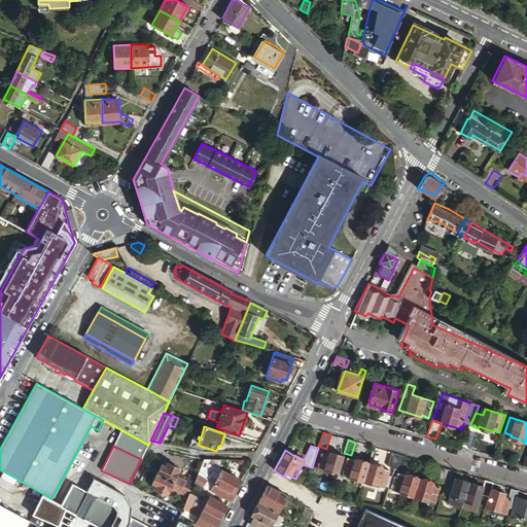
[(304,460),(306,456),(297,452),(294,456),(304,460)]
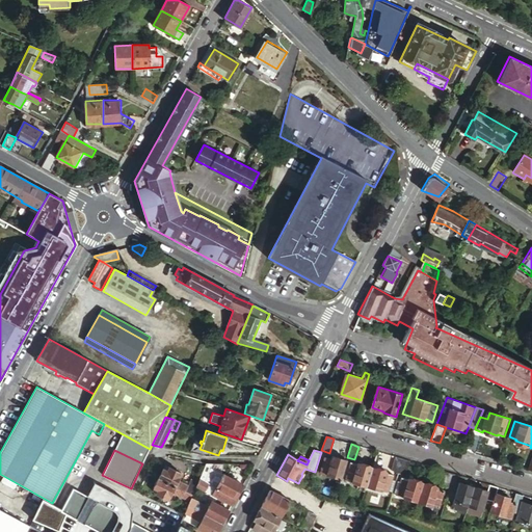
[(319,474),(341,480),(346,460),(330,456),(329,459),(324,458),(319,474)]
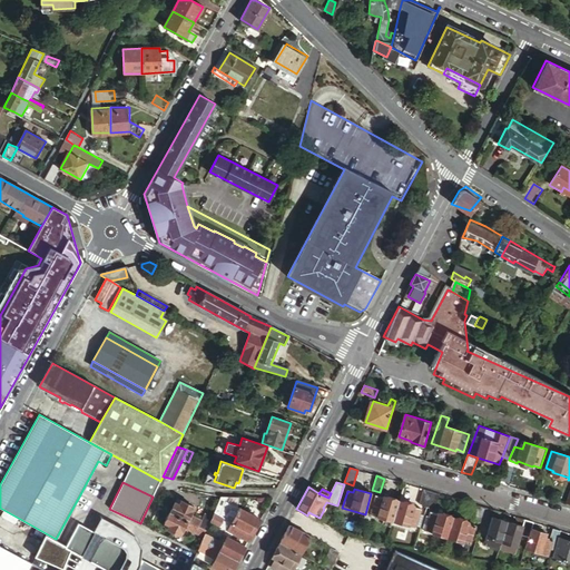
[(423,490),(419,504),(426,507),(431,492),(423,490)]
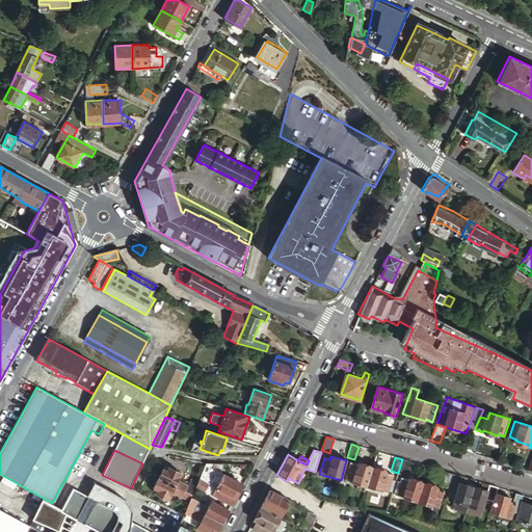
[(402,459),(398,473),(405,475),(409,461),(402,459)]
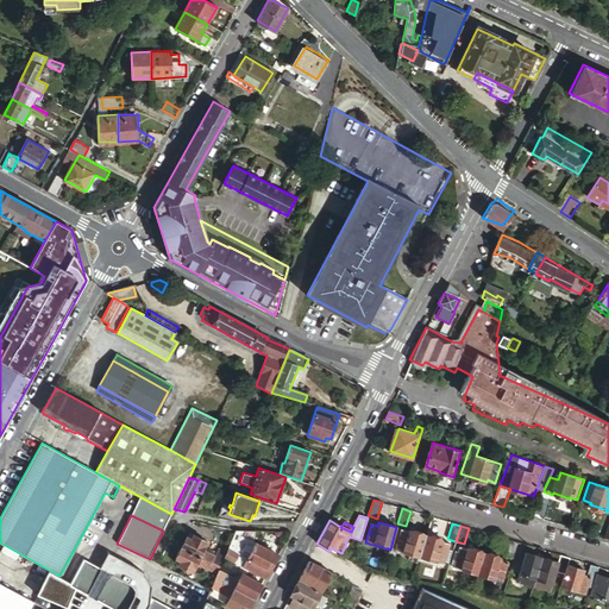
[(394,551),(419,558),(426,535),(408,531),(407,532),(400,529),(394,551)]
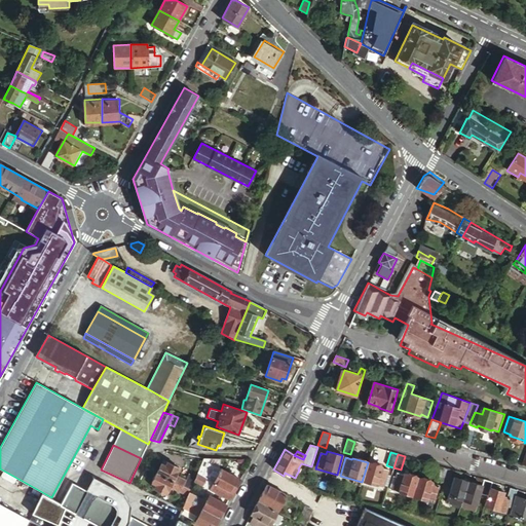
[(211,459),(203,459),(193,482),(229,500),(239,480),(209,463),(211,459)]
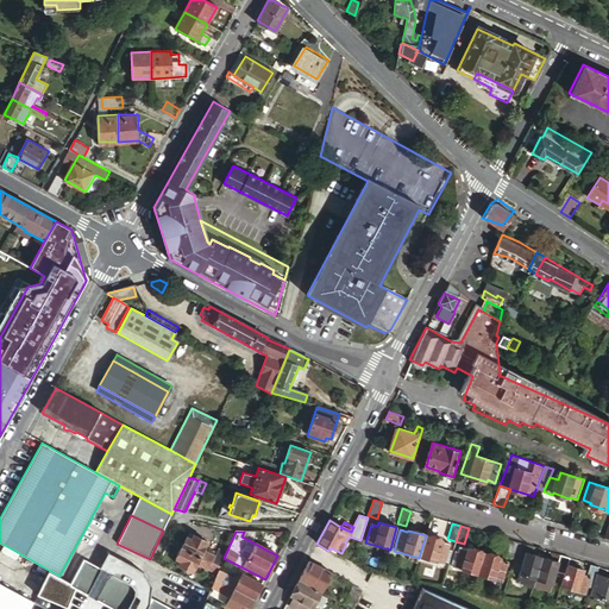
[(192,539),(187,537),(181,548),(211,563),(214,556),(203,551),(208,542),(193,535),(192,539)]
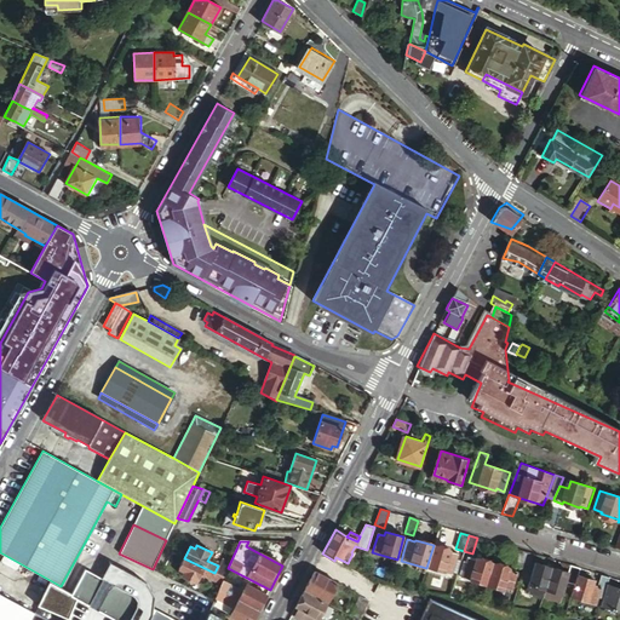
[(426,568),(451,575),(458,555),(449,552),(449,550),(434,545),(426,568)]
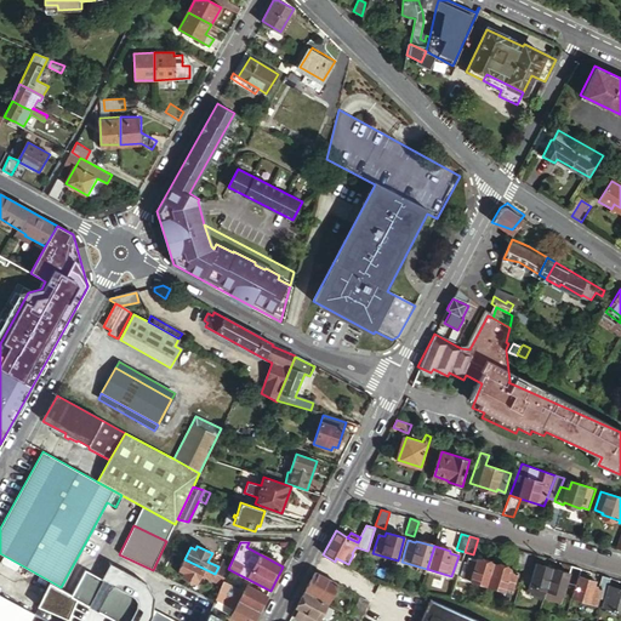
[(514,568),(524,570),(529,554),(520,552),(514,568)]
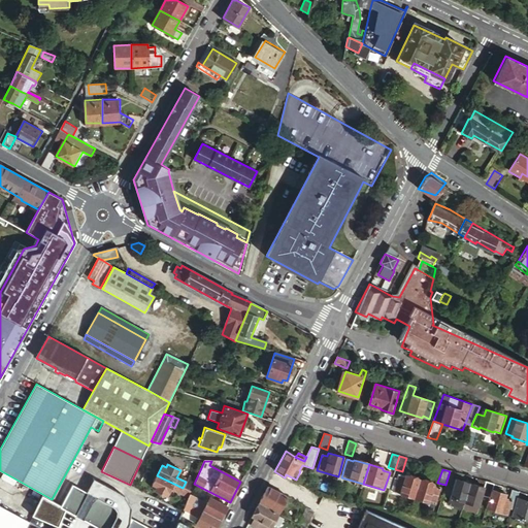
[(102,527),(108,527),(130,485),(101,471),(93,488),(76,480),(64,506),(102,527)]
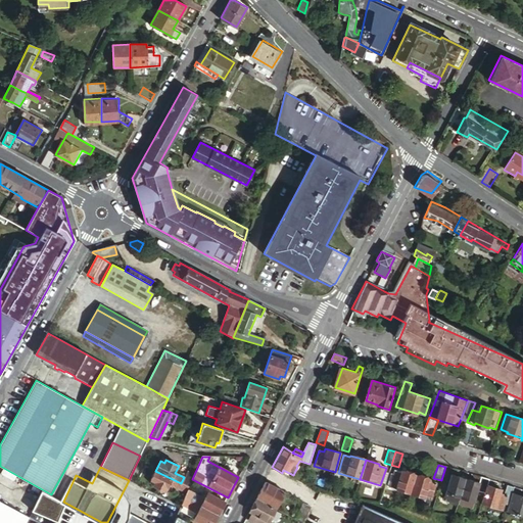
[(441,480),(448,482),(444,494),(442,501),(457,505),(465,479),(450,475),(453,469),(445,467),(441,480)]
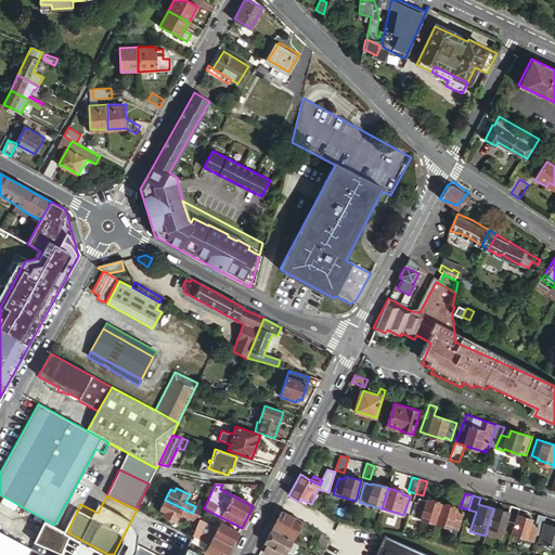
[(440,504),(424,499),(423,500),(417,499),(411,517),(435,525),(440,504)]
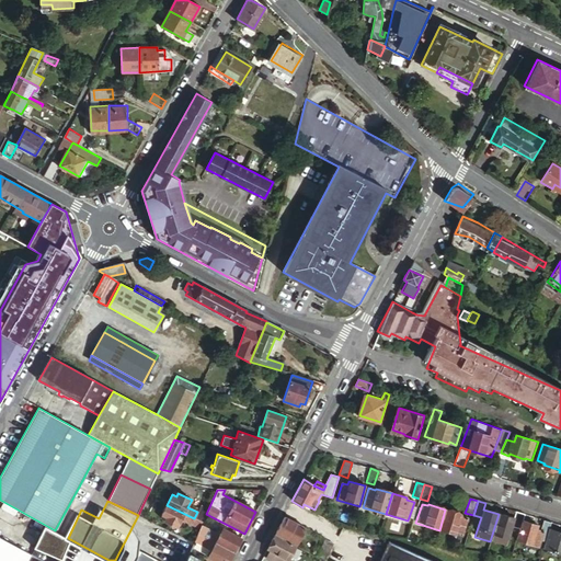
[(194,518),(167,505),(161,515),(165,517),(164,522),(178,528),(181,521),(199,530),(202,526),(203,523),(194,518)]
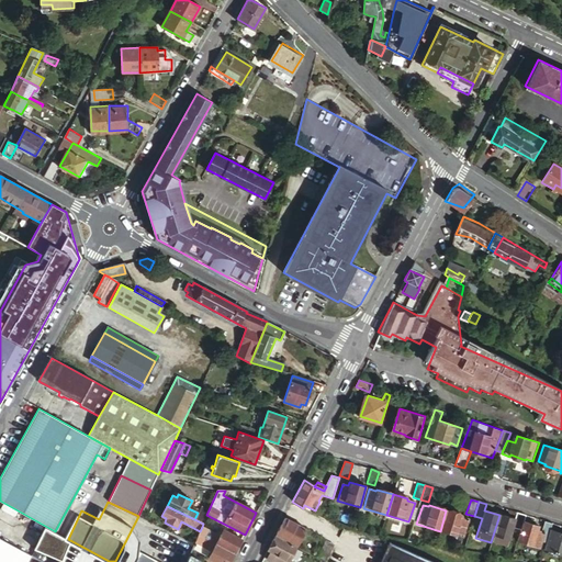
[(462,515),(447,510),(440,531),(462,538),(469,518),(461,516),(462,515)]
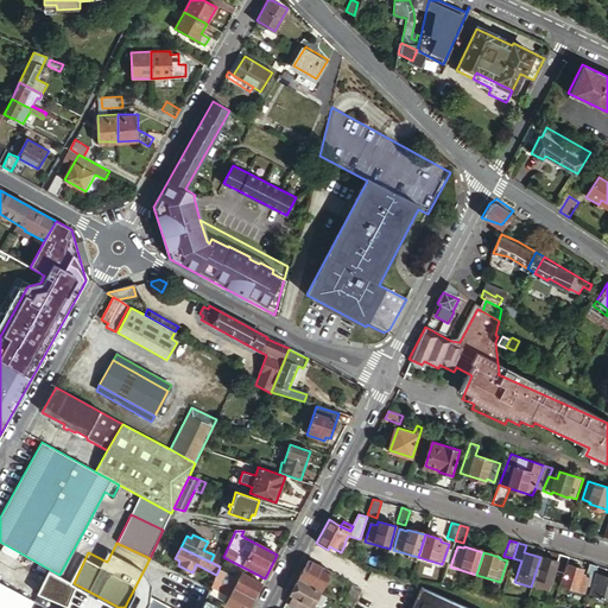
[(562,578),(567,564),(568,558),(559,555),(557,562),(540,557),(531,587),(548,591),(552,576),(562,578)]
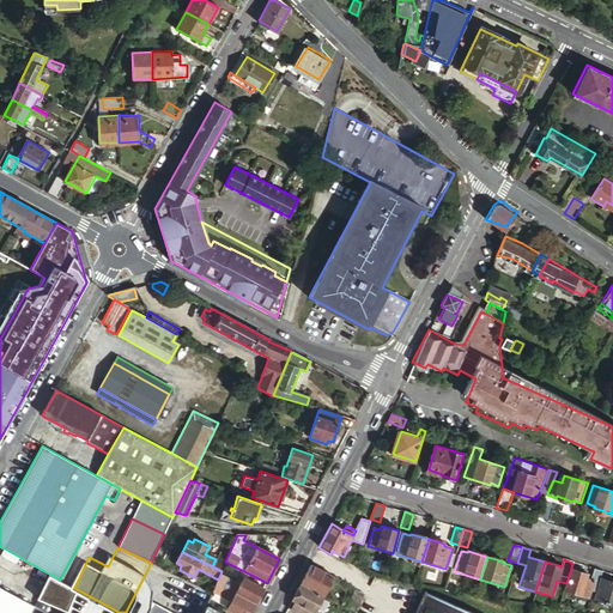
[(521,580),(526,565),(517,563),(513,577),(521,580)]
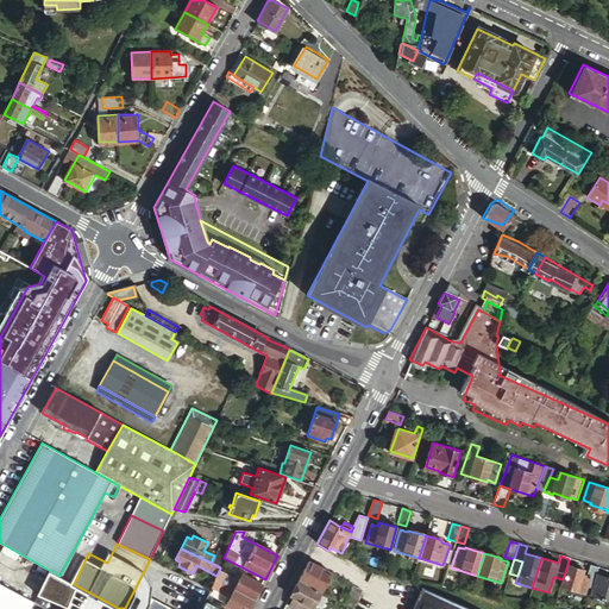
[(302,570),(297,579),(321,592),(331,572),(308,560),(302,570)]
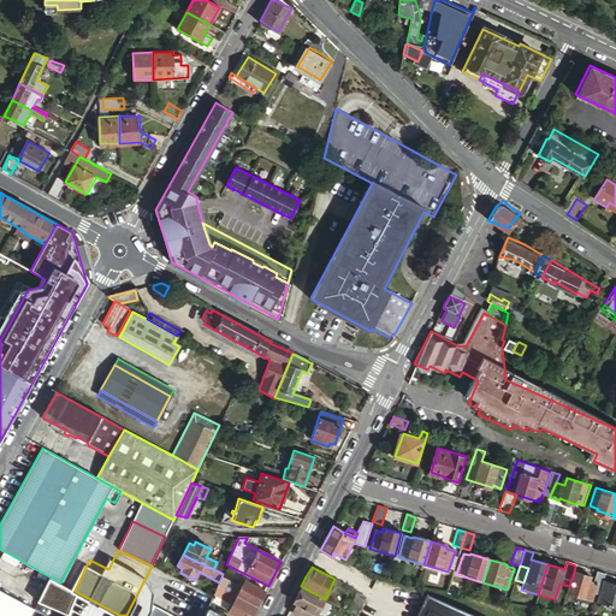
[(591,576),(574,572),(569,586),(567,594),(591,602),(597,584),(590,581),(591,576)]
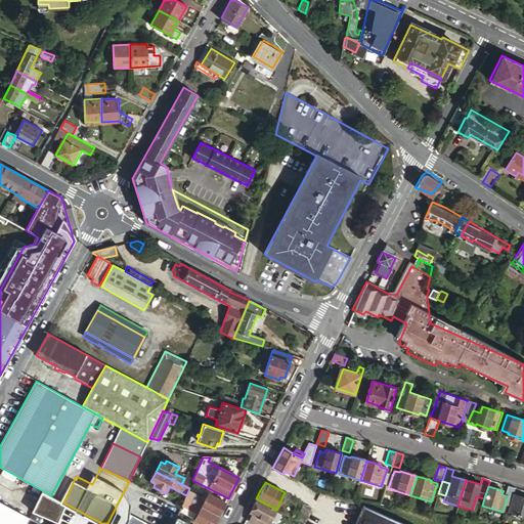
[(101,523),(63,503),(41,491),(34,508),(58,518),(55,523),(101,523)]
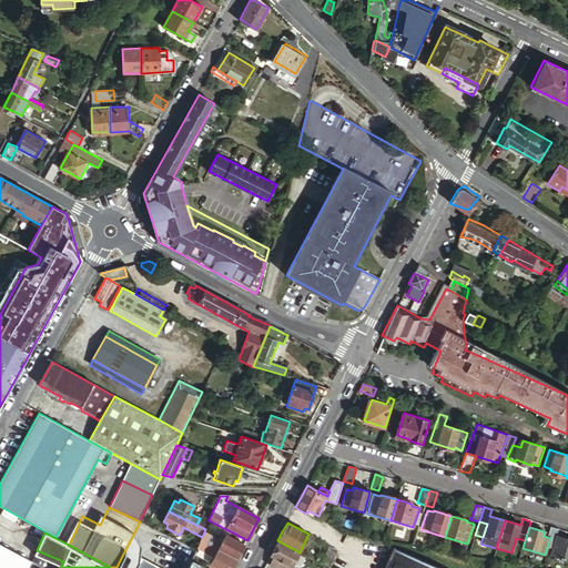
[(204,533),(202,537),(201,540),(236,560),(241,553),(244,545),(225,535),(222,541),(204,533)]
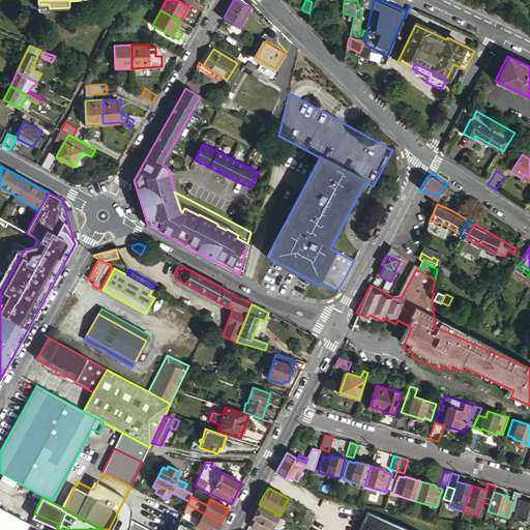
[(512,519),(529,523),(529,502),(518,499),(512,519)]
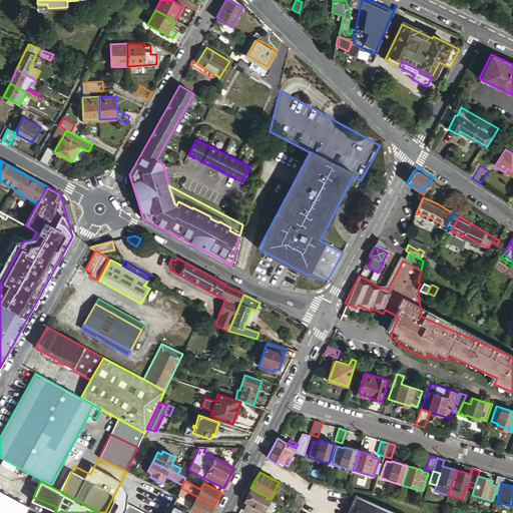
[(107,512),(130,512),(139,497),(120,488),(107,512)]
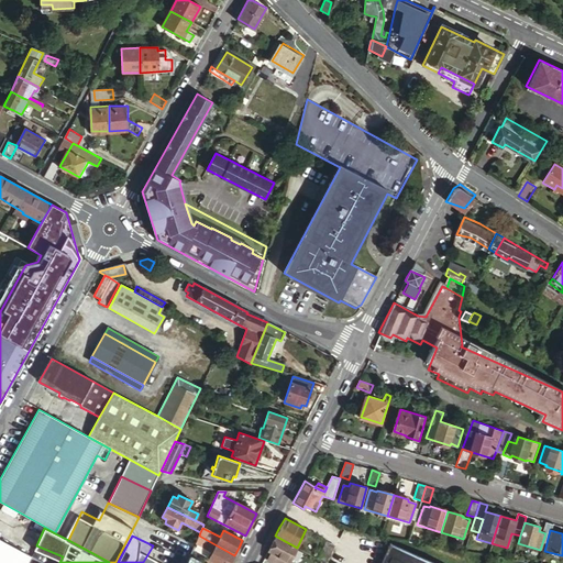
[(199,536),(195,544),(211,553),(208,559),(216,562),(230,562),(234,555),(199,536)]
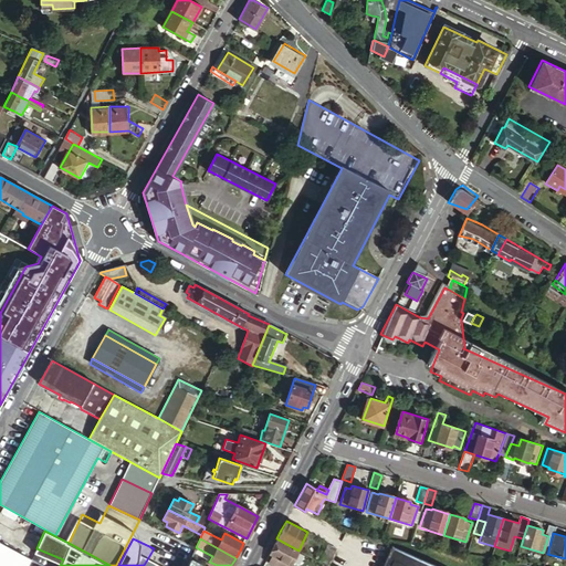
[(276,538),(269,554),(273,555),(269,564),(272,565),(289,565),(299,551),(276,538)]
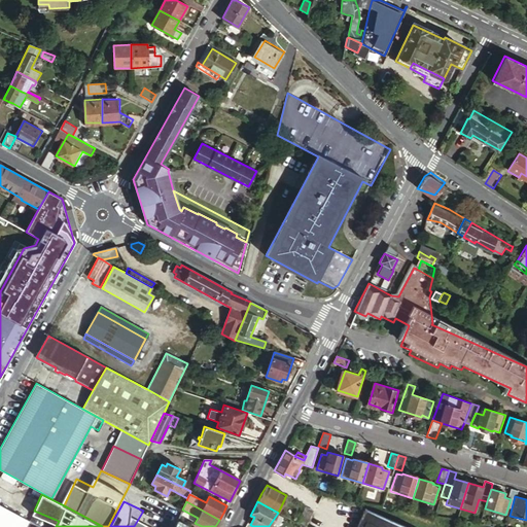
[(0,526),(26,526),(29,522),(0,505),(0,526)]
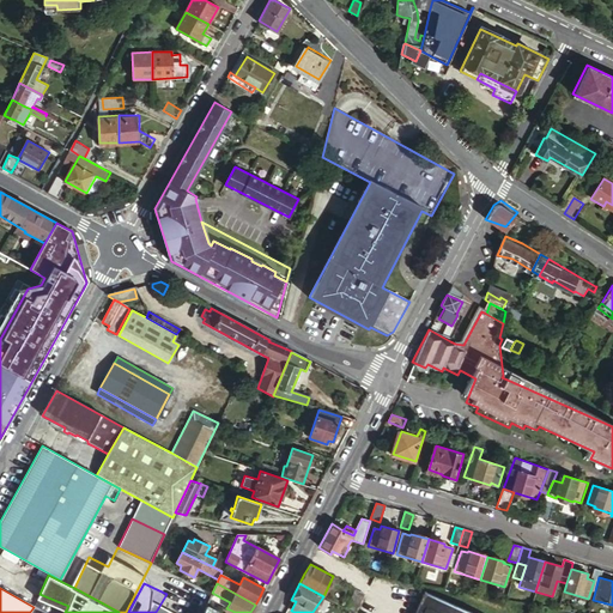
[(345,608),(353,612),(363,595),(354,590),(345,608)]
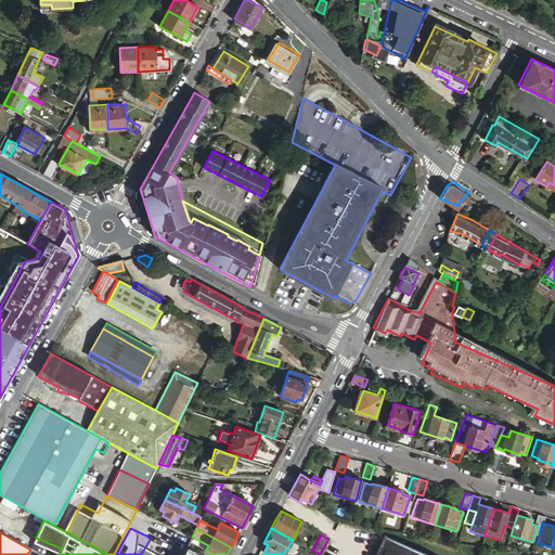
[(493,554),(384,536),(374,554),(493,554)]
